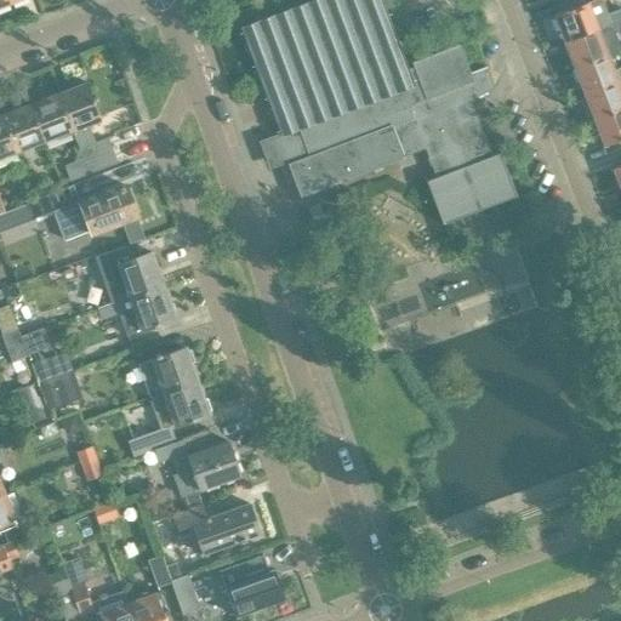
[(0,0),(0,10),(7,7),(7,4),(11,3),(9,0),(0,0)]
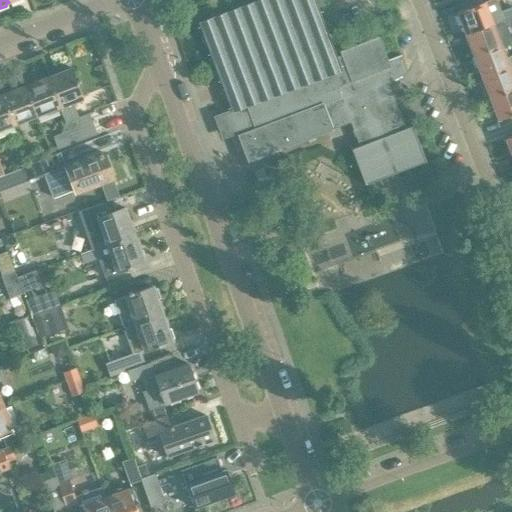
[(247,163),(333,130),(333,128),(351,121),(361,145),(353,149),(366,184),(427,161),(413,125),(404,128),(386,83),(406,72),(400,56),(401,55),(400,55),(387,60),(378,36),(340,50),(337,42),(331,44),(328,35),(334,33),(327,15),(321,17),(318,8),(324,5),(322,0),(258,0),(259,3),(250,7),(248,0),(230,7),(233,13),(221,18),(218,15),(216,14),(213,13),(209,15),(207,18),(207,21),(207,23),(200,26),(203,34),(201,37),(201,39),(201,41),(203,43),(205,45),(207,45),(212,57),(208,59),(215,77),(219,76),(223,88),(222,90),(222,94),(223,96),(225,98),(228,100),(236,123),(240,133),(236,135),(247,163)]
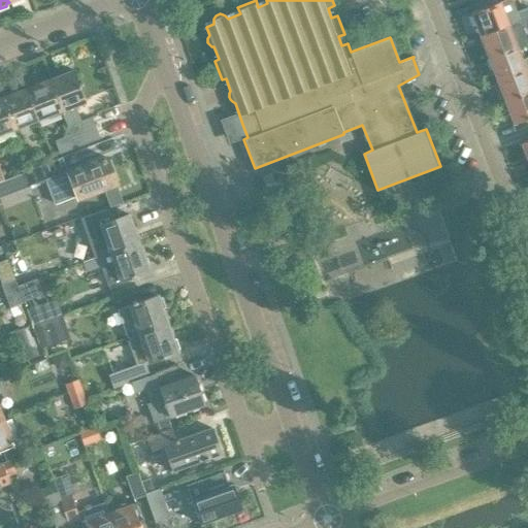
[(498,2),(471,12),(480,35),(527,17),(527,8),(527,7),(503,17),(498,2)]
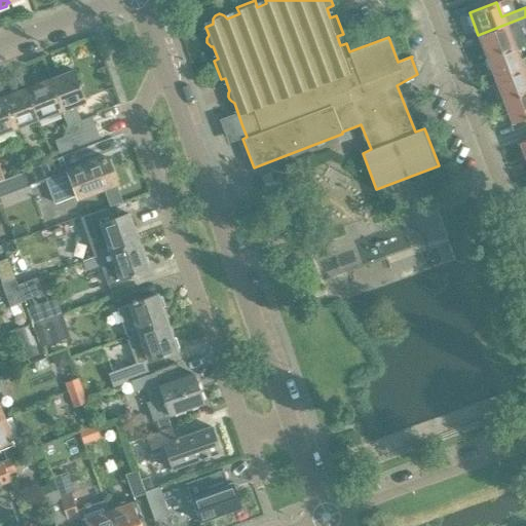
[(525,16),(478,35),(486,57),(514,46),(525,42),(521,29),(525,26),(525,16)]
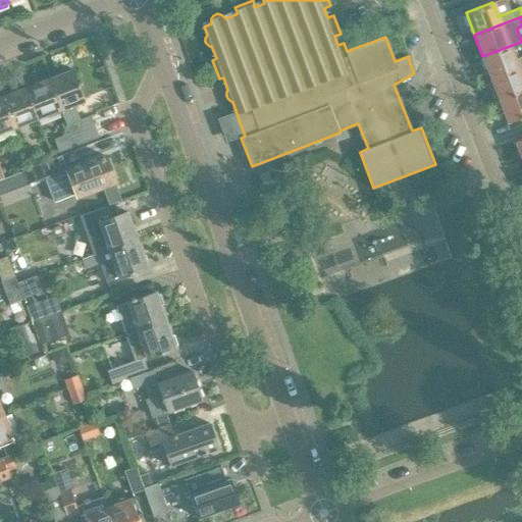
[(521,56),(515,59),(510,46),(482,56),(490,77),(521,65),(521,56)]
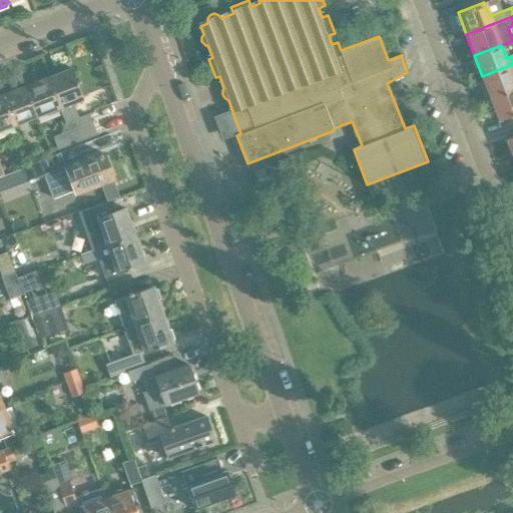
[(490,98),(512,89),(512,77),(512,75),(512,74),(512,64),(482,76),(490,98)]
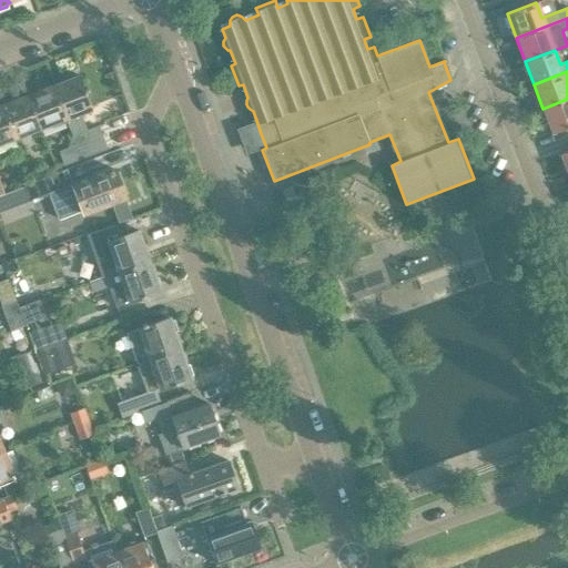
[(92,109),(79,75),(53,85),(66,119),(75,145),(77,146),(102,138),(98,125),(87,130),(81,113),(92,109)]
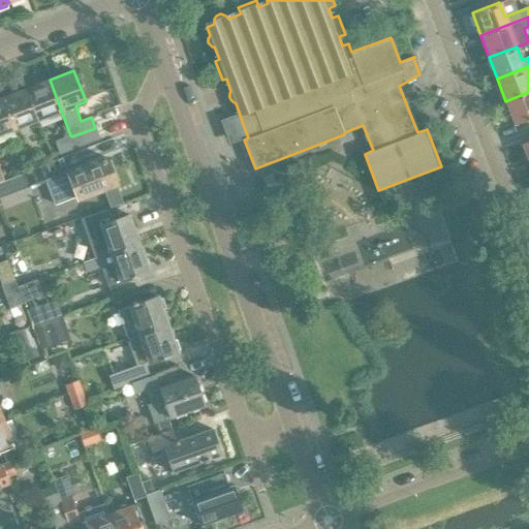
[(27,88),(39,120),(61,111),(50,80),(27,88)]
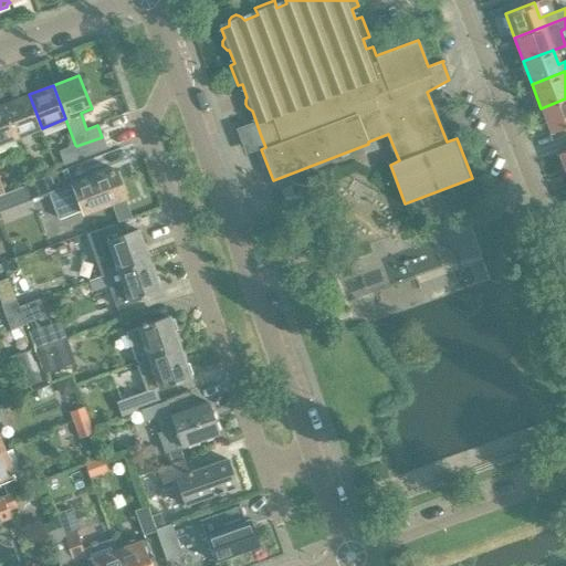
[(16,138),(42,128),(29,94),(3,104),(16,138)]
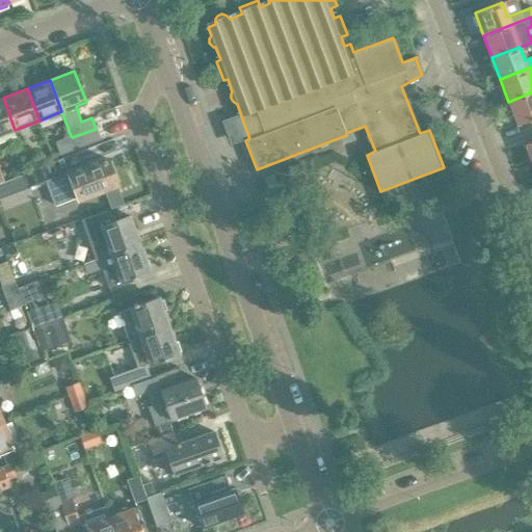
[(517,125),(531,118),(531,92),(508,102),(517,125)]
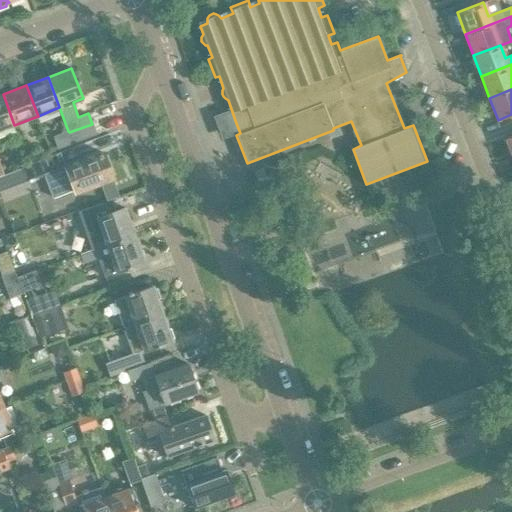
[(0,130),(14,125),(3,94),(0,95),(0,130)]
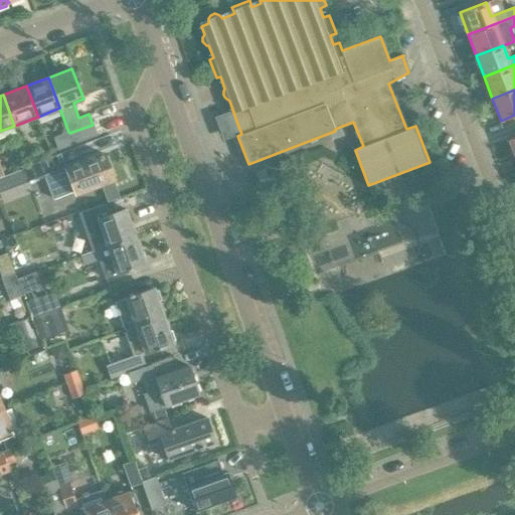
[(68,132),(53,138),(57,149),(97,135),(93,125),(69,133),(68,132)]
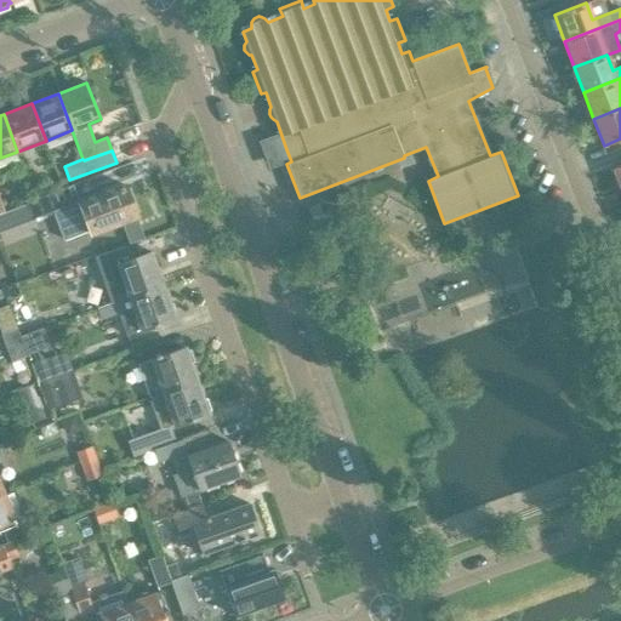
[(49,181),(30,188),(34,199),(52,192),(49,181)]
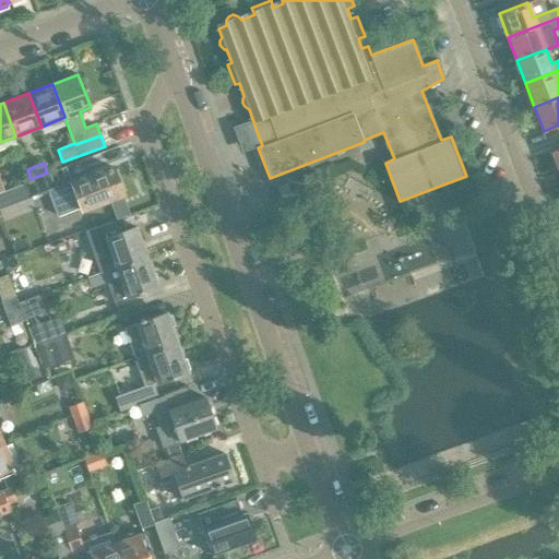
[(31,179),(24,181),(30,198),(34,195),(48,190),(58,215),(80,207),(81,210),(123,194),(114,167),(71,183),(71,181),(59,186),(54,170),(47,173),(31,179)]
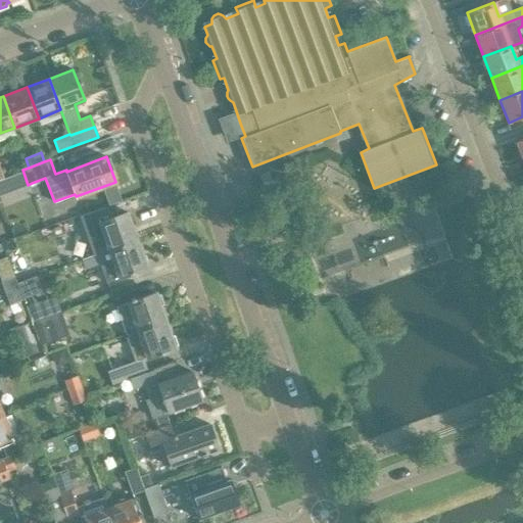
[(258,175),(263,189),(264,190),(273,187),(273,186),(268,172),(258,175)]
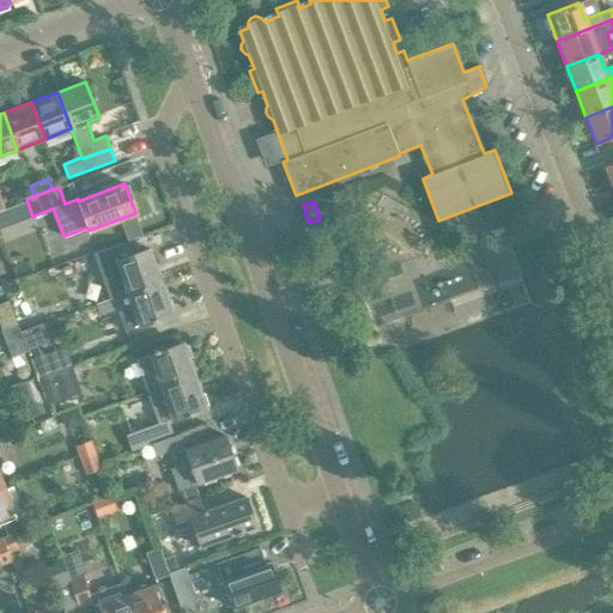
[(321,222),(310,226),(316,243),(327,240),(321,222)]
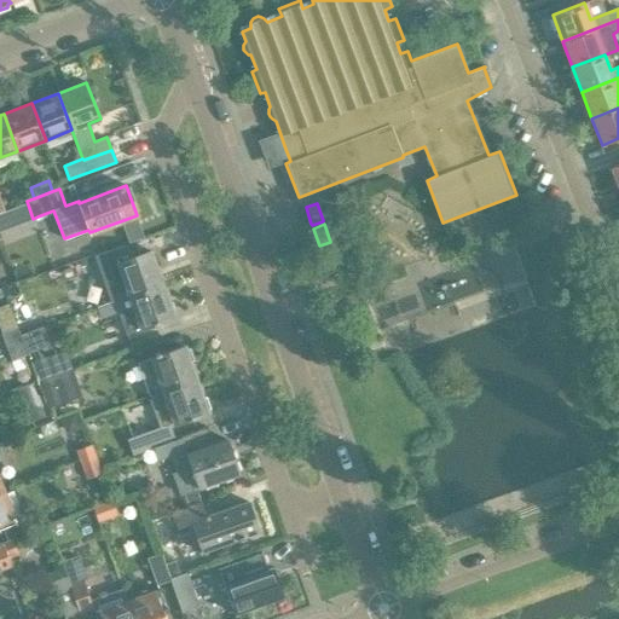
[(110,290),(92,296),(97,310),(162,285),(150,250),(117,262),(123,279),(109,285),(110,290)]
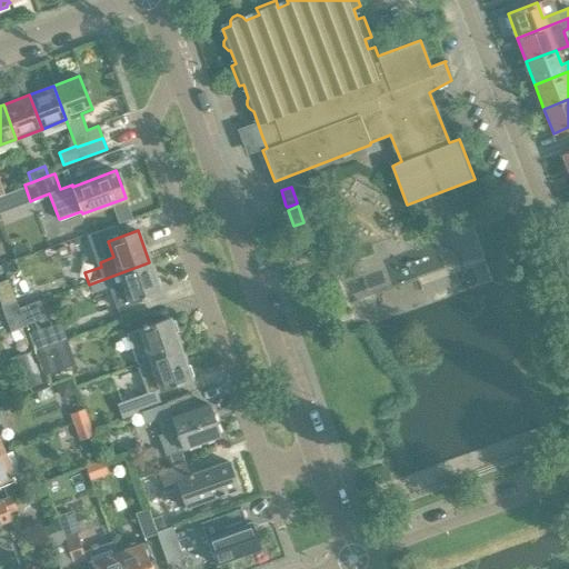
[(116,308),(159,292),(149,262),(89,285),(92,292),(108,287),(116,308)]
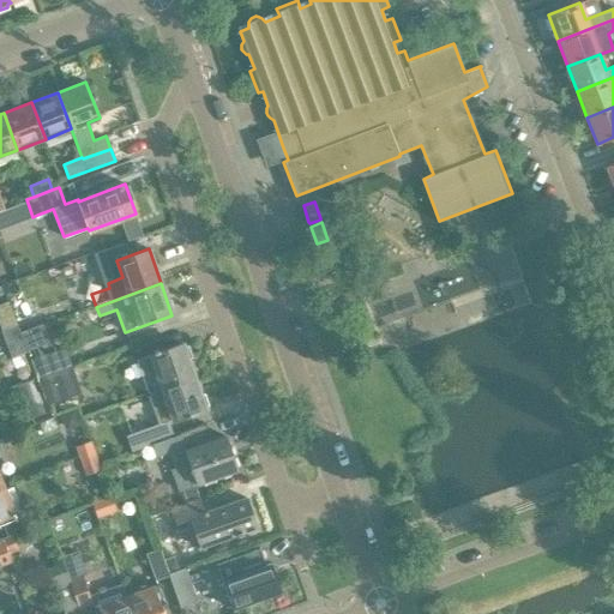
[(28,350),(24,341),(8,348),(12,356),(28,350)]
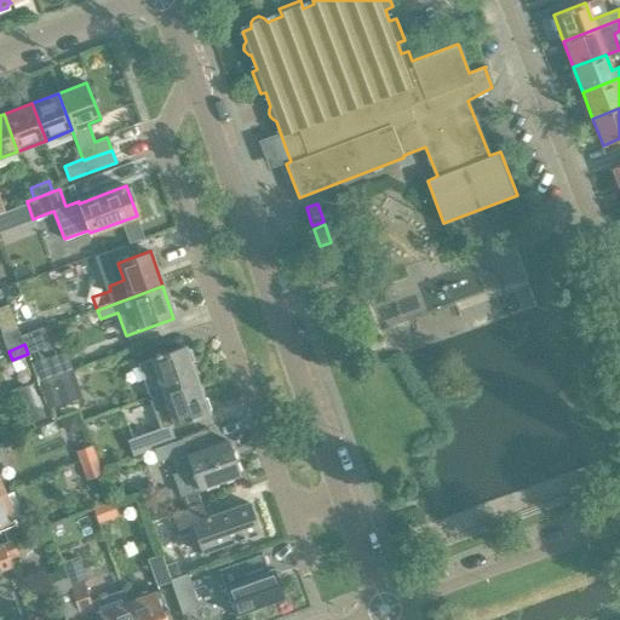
[(184,346),(137,363),(149,397),(195,380),(184,346)]
